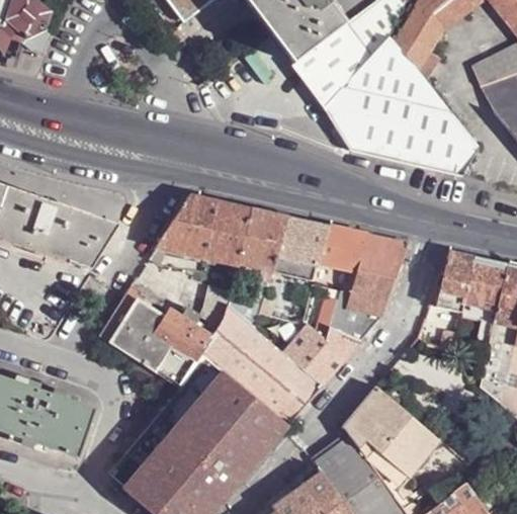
[(0,0),(0,16),(8,18),(14,0),(0,0)]
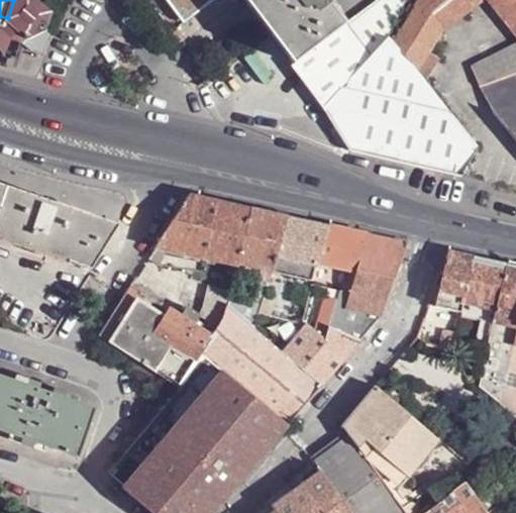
[(50,8),(41,0),(14,0),(8,18),(28,35),(44,27),(50,8)]
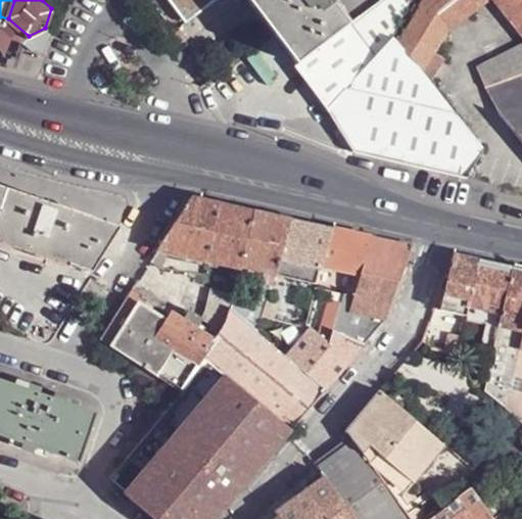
[(167,0),(184,21),(186,19),(211,0),(248,0),(314,88),(328,106),(373,58),(347,22),(334,5),(330,0),(167,0)]
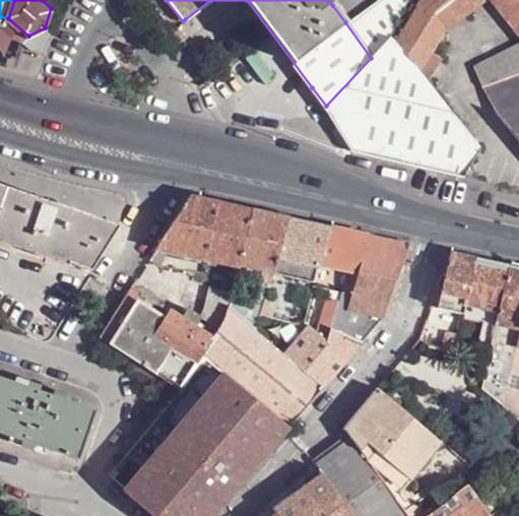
[(374,0),(358,13),(348,20),(345,22),(371,58),(391,36),(406,3),(409,0),(374,0)]
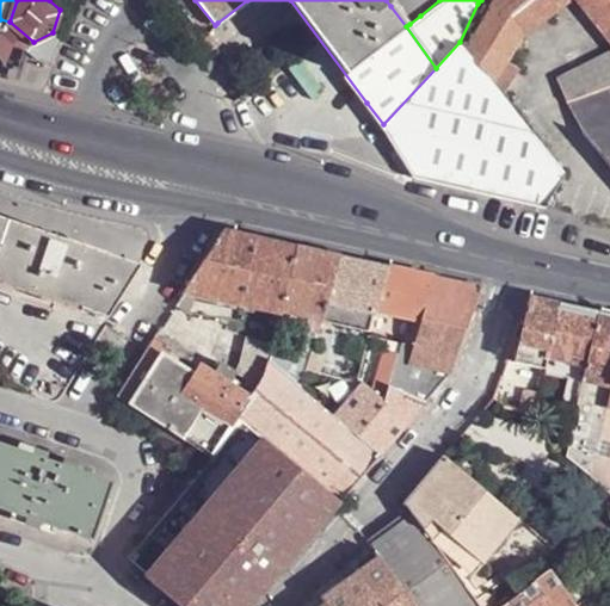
[(463,45),(492,79),(495,72),(521,32),(560,0),(492,0),(463,45)]
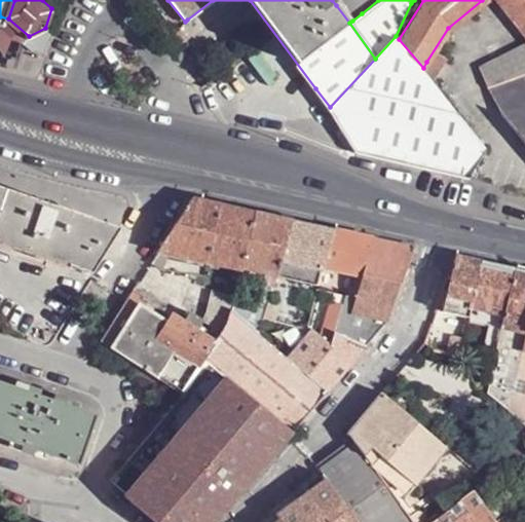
[(503,0),(524,27),(524,0),(503,0)]
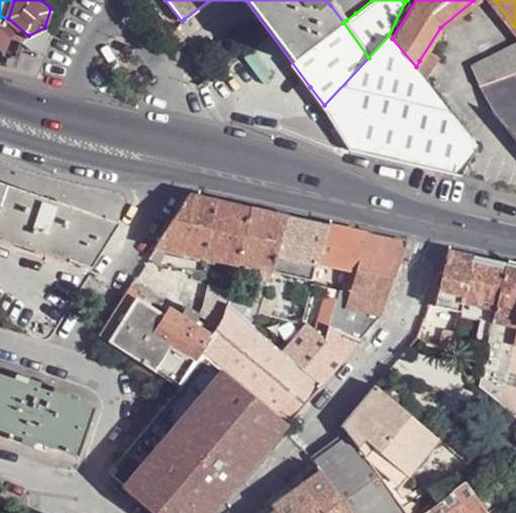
[(346,20),(334,3),(330,5),(343,22),(346,20)]
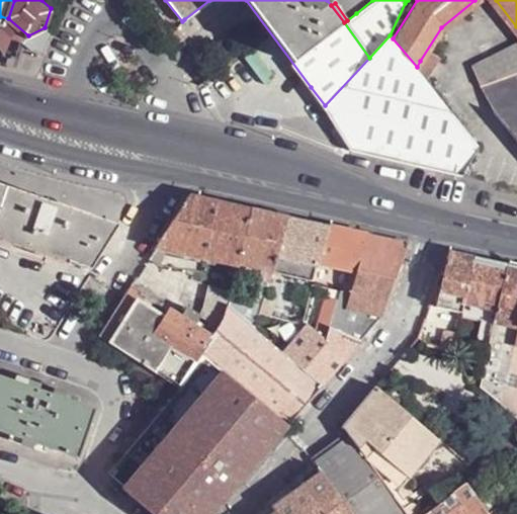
[(393,38),(390,35),(369,58),(325,105),(353,147),(460,171),(478,141),(453,113),(422,72),(417,67),(393,38)]
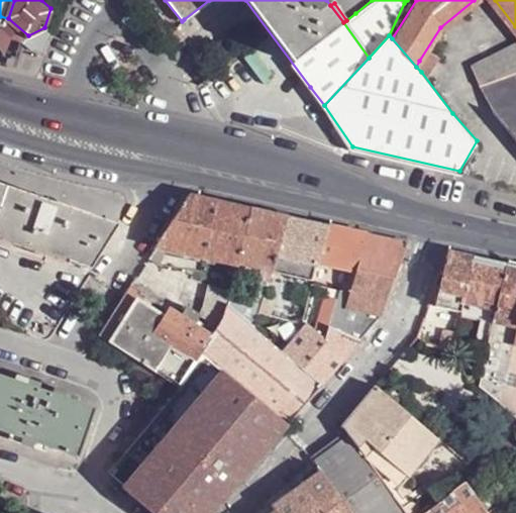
[(493,106),(515,133),(515,132),(515,39),(469,60),(493,106)]
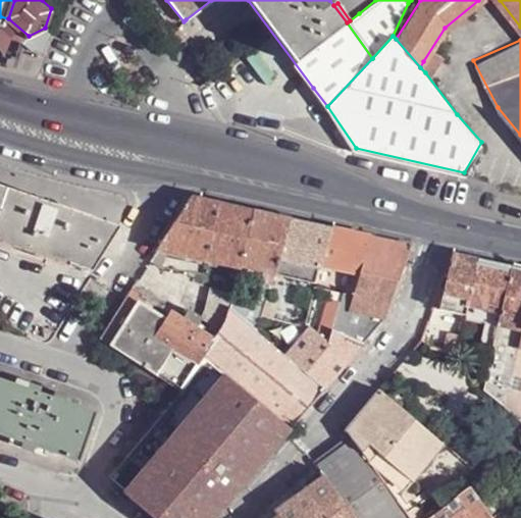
[(420,67),(425,72),(429,69),(423,61),(420,67)]
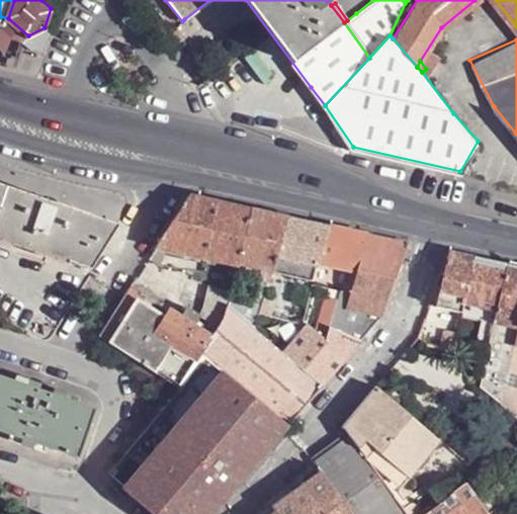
[(6,186),(0,204),(0,234),(69,259),(69,261),(92,269),(119,226),(6,186)]
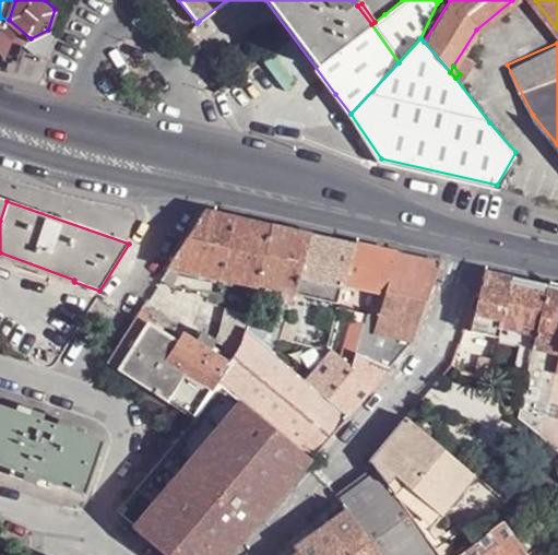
[(205,210),(169,266),(181,268),(221,276),(234,215),(205,210)]
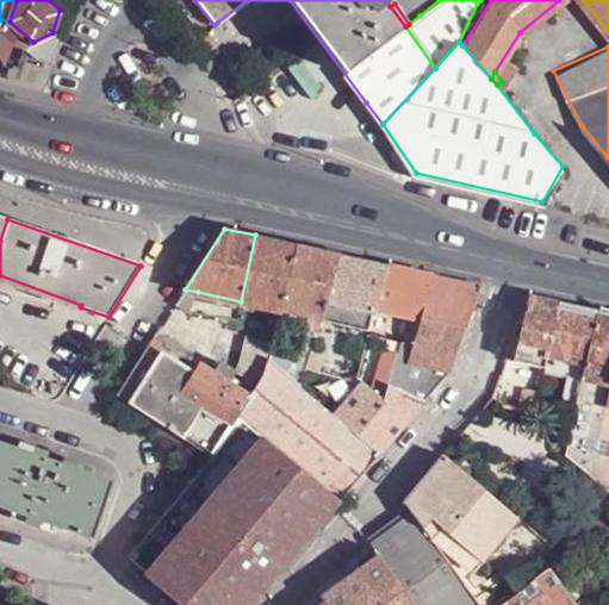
[(298,244),(255,235),(241,301),(280,310),(280,307),(298,244)]
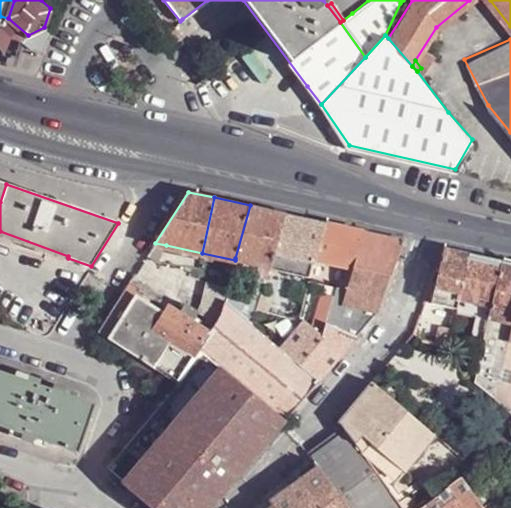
[(287,212),(250,205),(235,258),(269,265),(273,252),(287,212)]
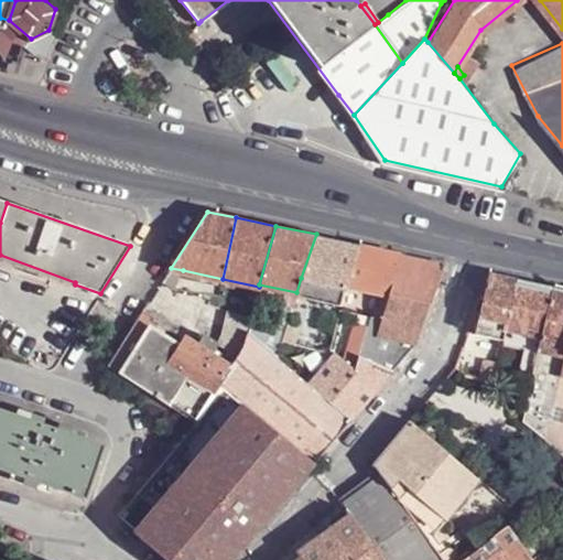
[(358,244),(316,234),(301,278),(307,280),(336,287),(346,289),(347,283),(358,244)]
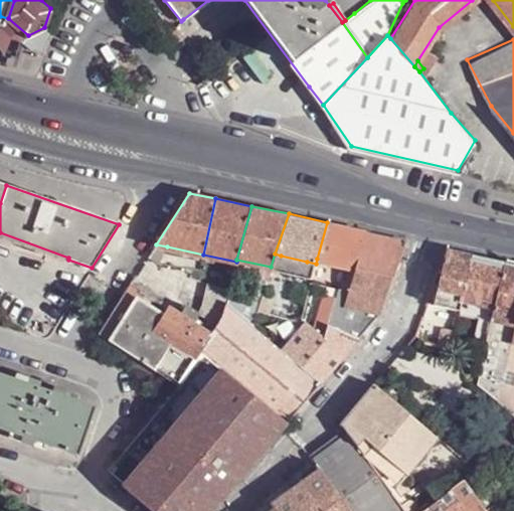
[(366,231),(327,222),(317,259),(356,267),(366,231)]
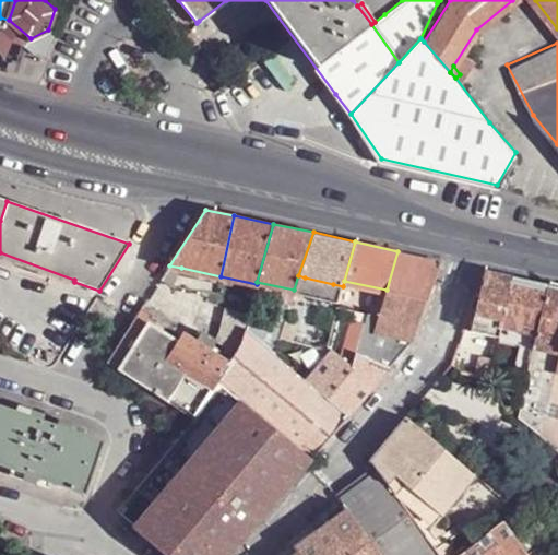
[(367,310),(358,342),(372,346),(398,355),(413,338),(441,260),(398,251),(387,290),(382,302),(379,314),(367,310)]
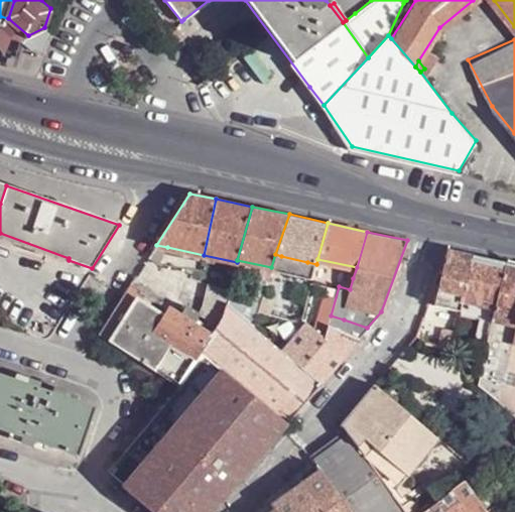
[(0,239),(68,263),(69,260),(69,258),(0,233),(0,239)]
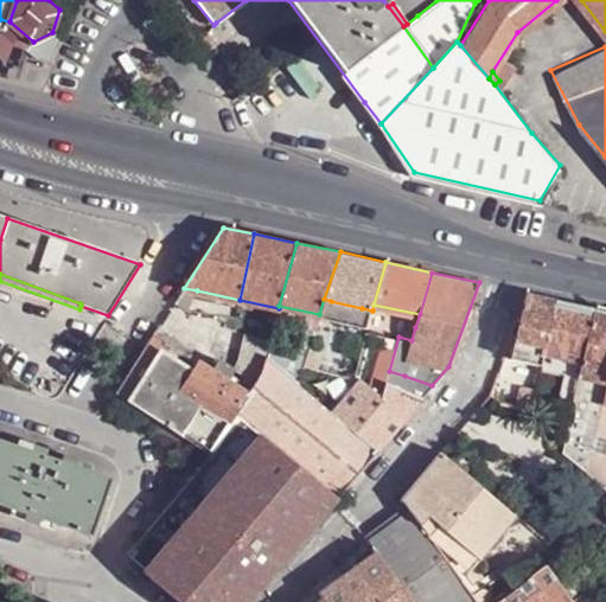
[(197,290),(184,288),(180,292),(176,300),(187,309),(197,290)]
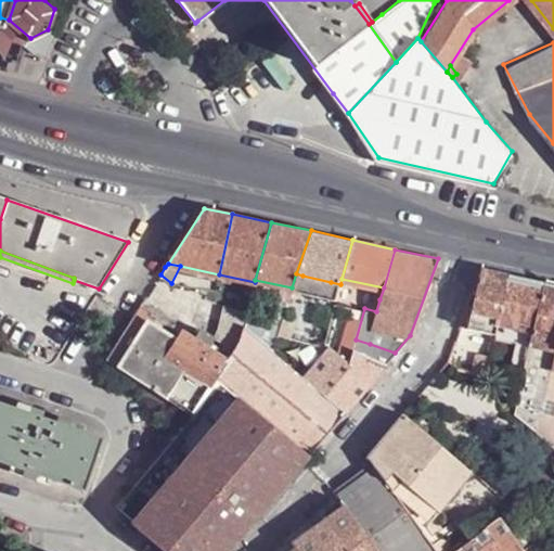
[(480,268),(466,325),(495,332),(498,321),(509,273),(480,268)]
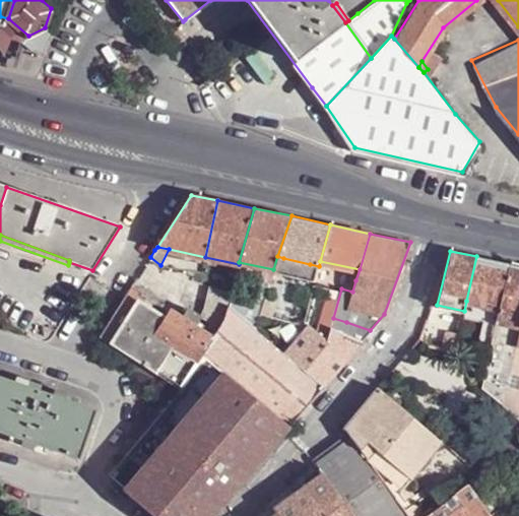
[(283,258),(277,256),(273,269),(280,271),(283,258)]
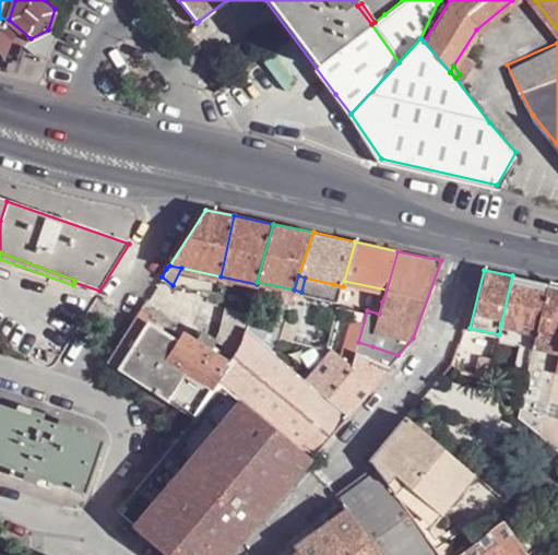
[(548,284),(512,275),(501,323),(537,331),(548,284)]
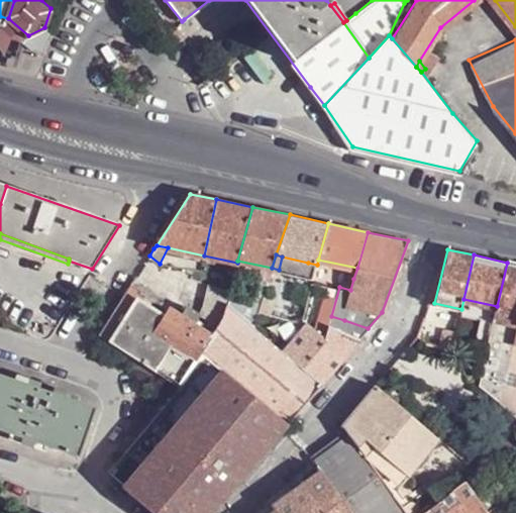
[(282,257),(279,270),(287,272),(288,268),(306,271),(308,263),(282,257)]
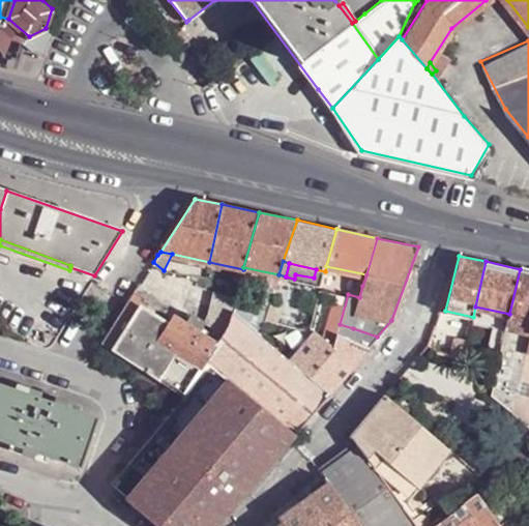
[(278,274),(243,267),(243,269),(241,276),(240,280),(239,282),(244,283),(240,299),(269,304),(274,288),(278,274)]
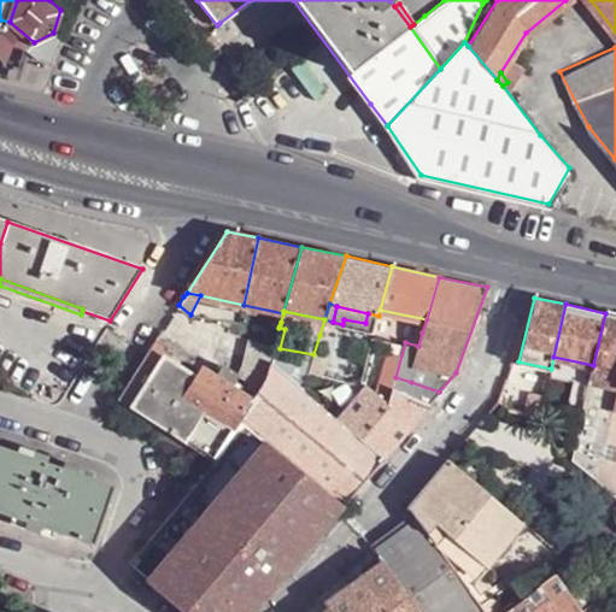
[(615,315),(605,313),(593,365),(590,382),(615,387),(615,315)]
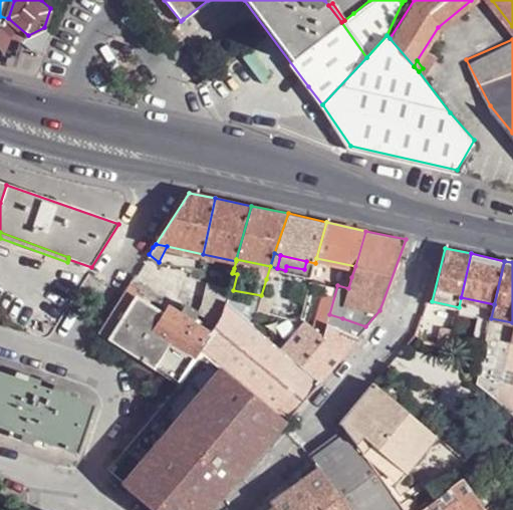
[(219,270),(216,284),(228,288),(232,273),(226,271),(219,270)]
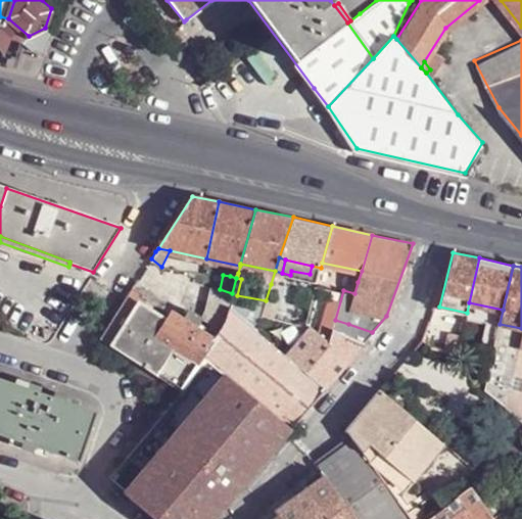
[(338,275),(333,289),(343,290),(354,293),(358,282),(338,275)]
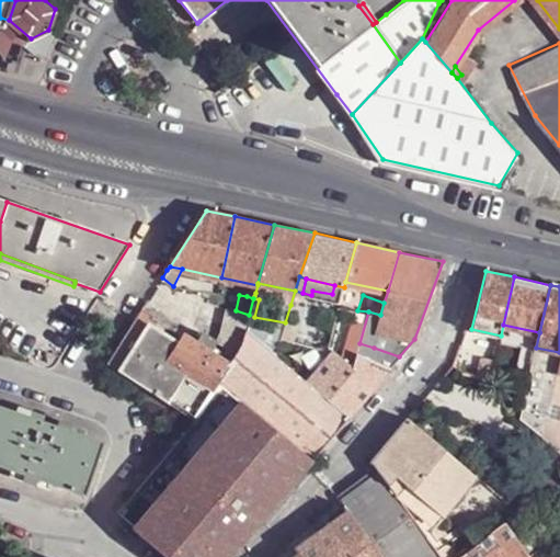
[(148,390),(167,361),(183,333),(144,307),(137,317),(107,363),(148,390)]
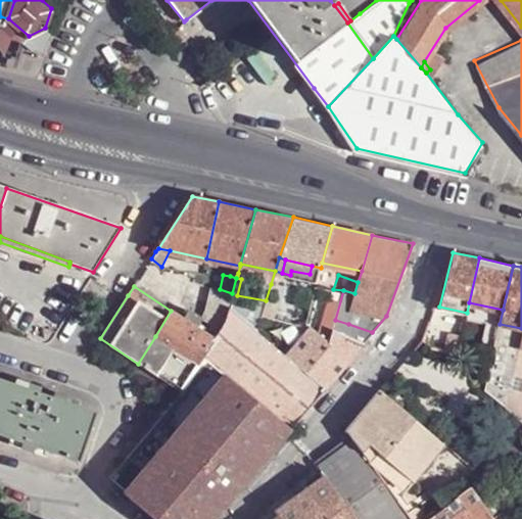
[(226,320),(230,307),(232,293),(220,289),(218,288),(218,294),(214,313),(208,311),(205,309),(202,319),(214,326),(219,330),(226,320)]
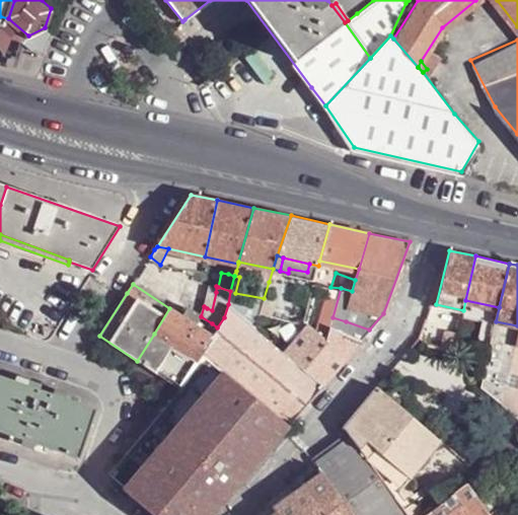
[(333,317),(341,288),(330,287),(316,330),(325,338),(328,329),(328,326),(333,317)]
